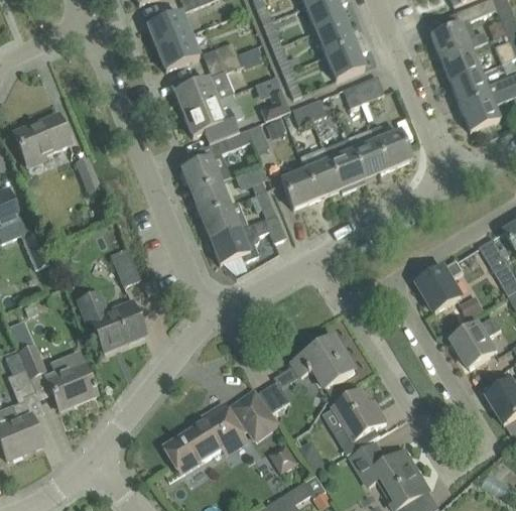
[(180,0),(185,11),(213,0),(180,0)]
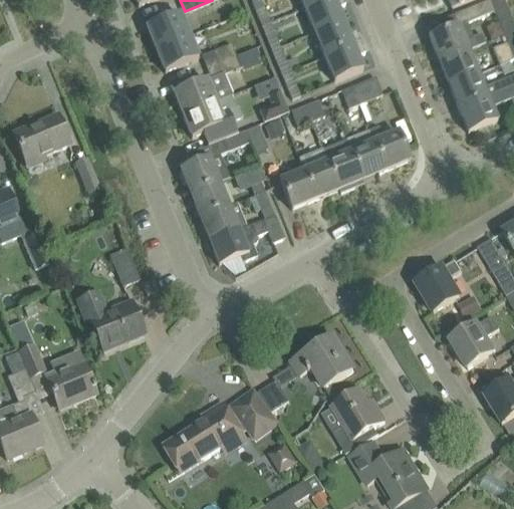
[(262,23),(271,20),(263,0),(252,0),(262,23)]
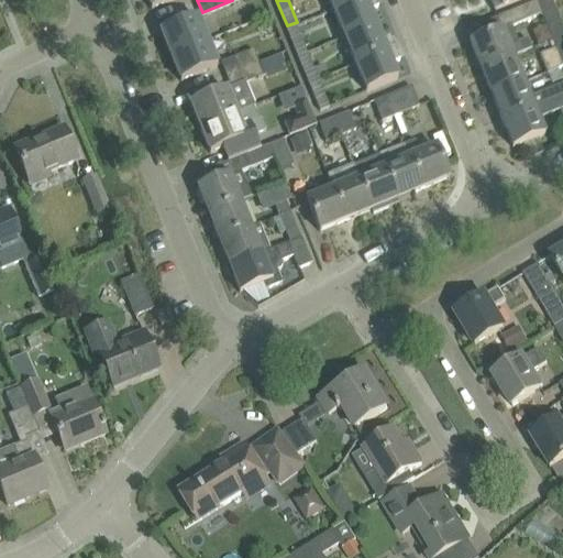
[(344,33),(376,20),(370,6),(378,2),(377,0),(350,0),(334,7),(344,33)]
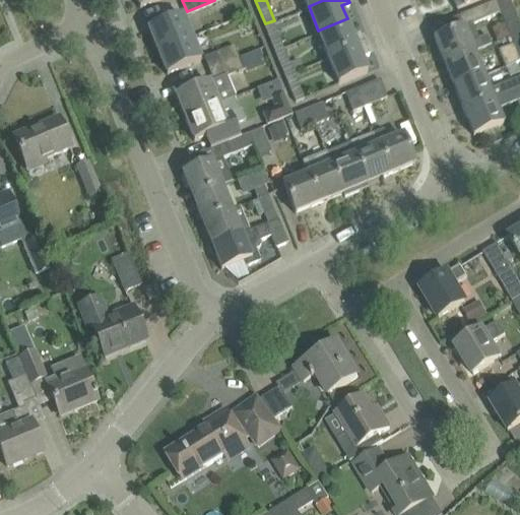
[(472,19),(501,8),(497,0),(489,0),(461,11),(466,23),(435,36),(444,60),(474,48),(489,43),(484,31),(478,35),(472,19)]
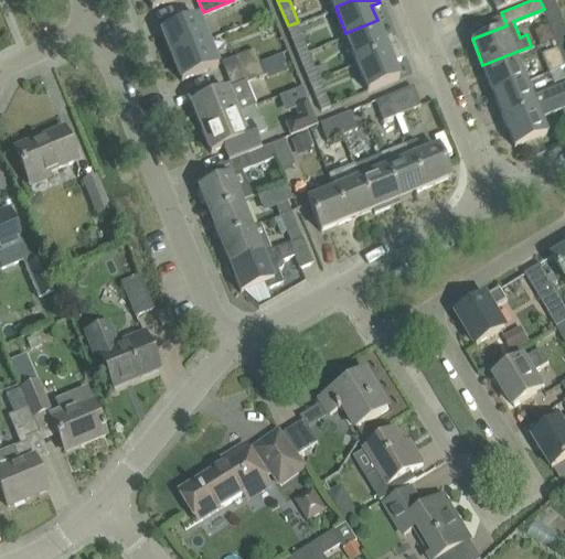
[(553,32),(564,27),(564,23),(555,0),(540,0),(544,9),(553,32)]
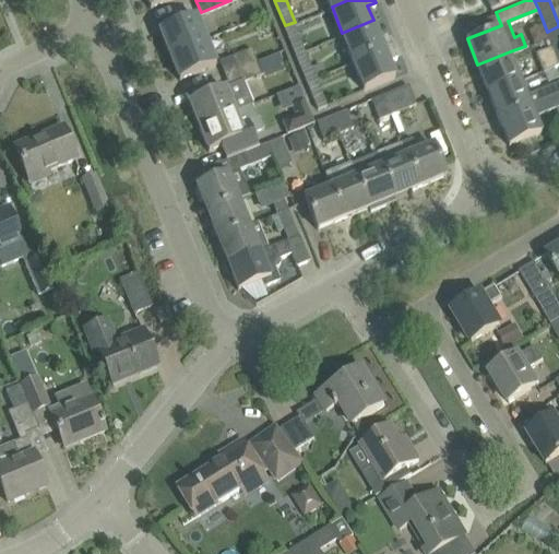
[(169,51),(205,36),(195,12),(159,26),(169,51)]
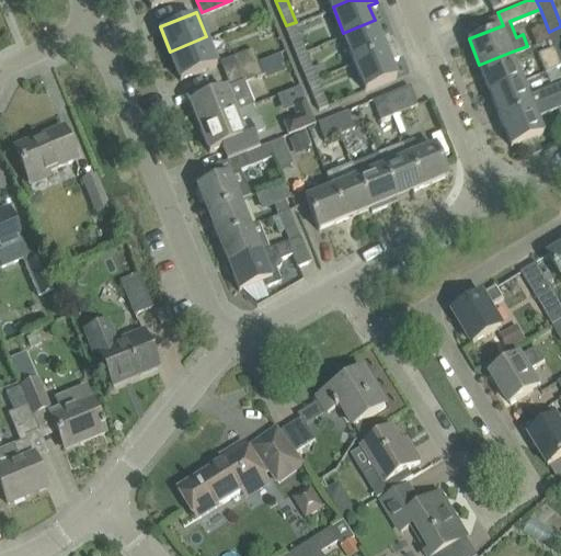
[(354,59),(393,43),(389,32),(380,35),(375,20),(343,33),(354,59)]
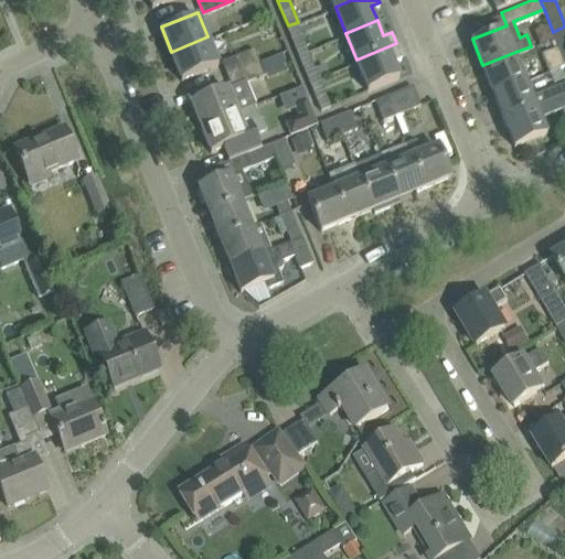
[(299,52),(309,49),(298,22),(288,25),(299,52)]
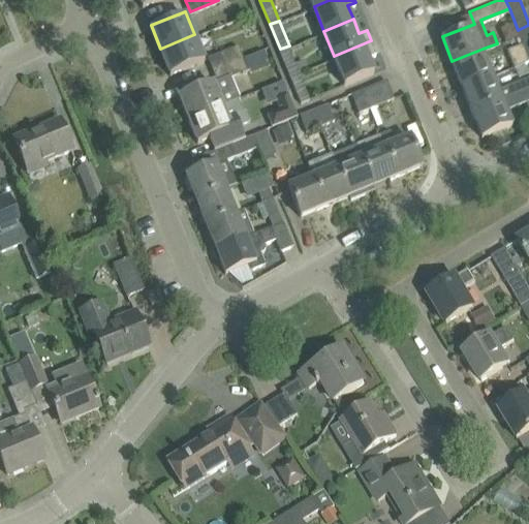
[(170,72),(189,64),(205,58),(194,34),(160,49),(170,72)]
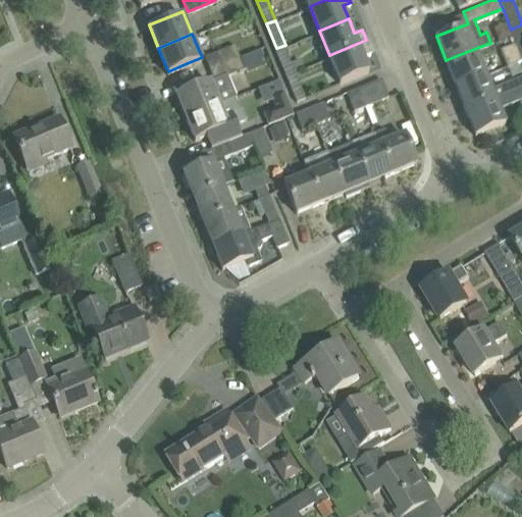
[(341,81),(369,68),(363,54),(371,51),(366,40),(329,55),(341,81)]
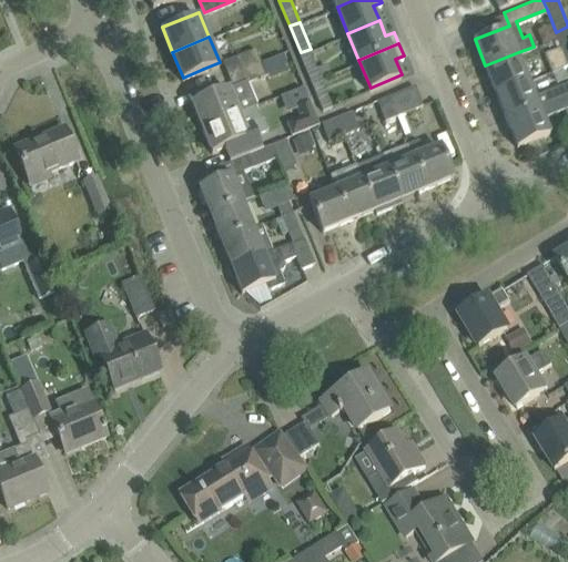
[(553,69),(567,63),(567,62),(560,44),(545,50),(553,69)]
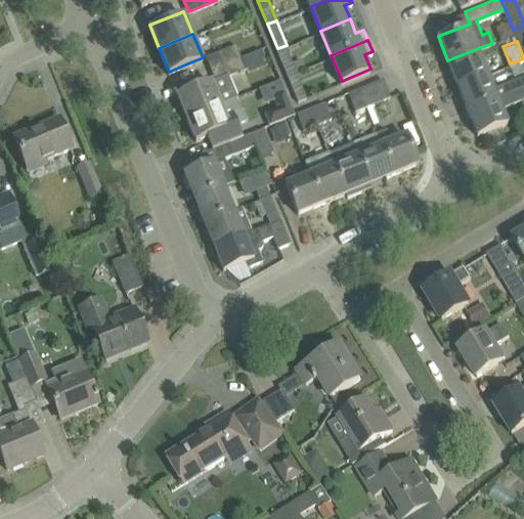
[(210,67),(236,55),(232,43),(206,54),(210,67)]
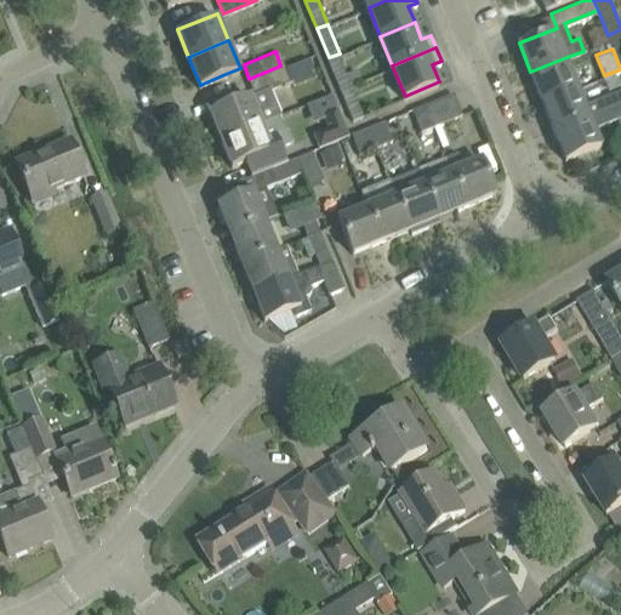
[(341,87),(352,84),(362,79),(352,56),(342,60),(340,53),(329,57),(341,87)]
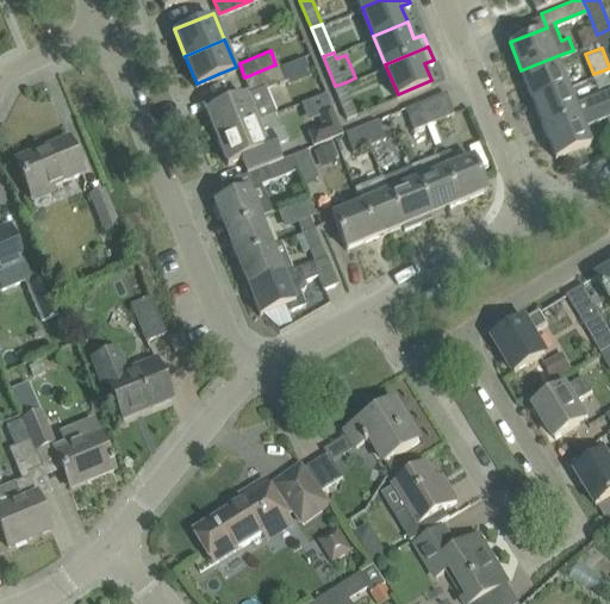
[(285,62),(290,79),(311,73),(306,56),(285,62)]
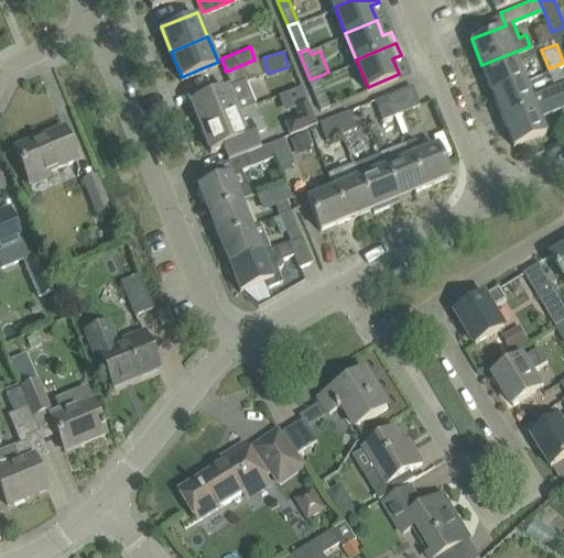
[(492,91),(524,78),(514,52),(481,65),(492,91)]
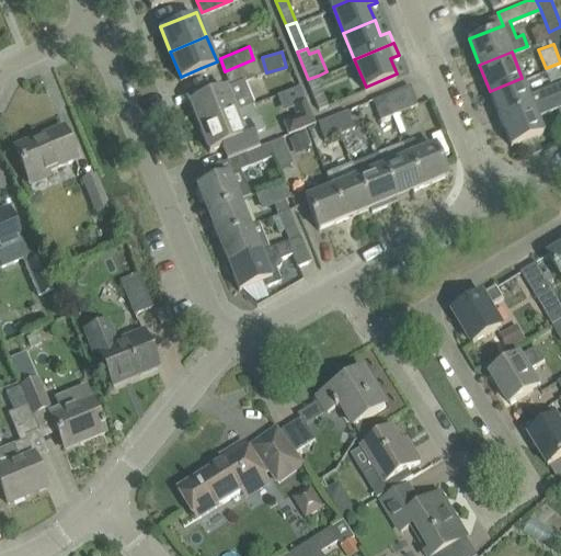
[(255,101),(245,78),(259,72),(253,59),(225,71),(230,84),(227,86),(226,83),(190,99),(199,123),(236,109),(252,102),(255,101)]
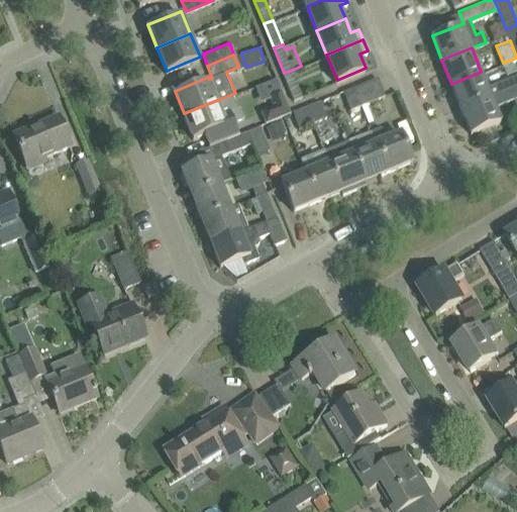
[(294,97),(309,91),(303,76),(296,78),(293,70),(284,73),(294,97)]
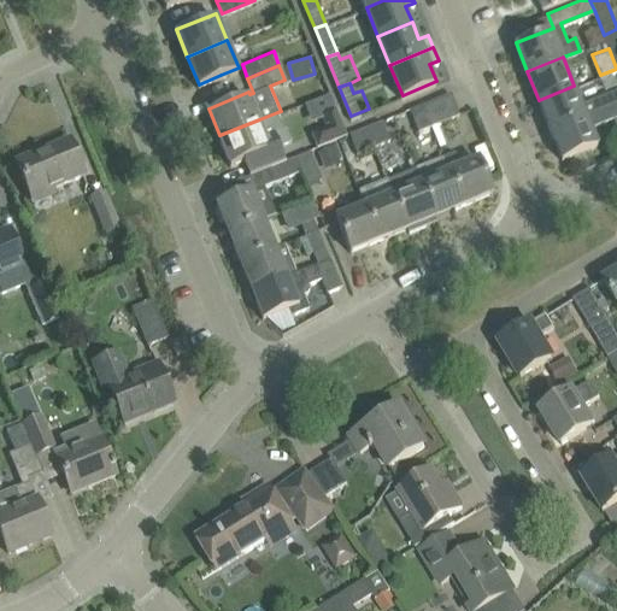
[(616,86),(581,101),(574,86),(539,100),(550,128),(616,99),(616,86)]
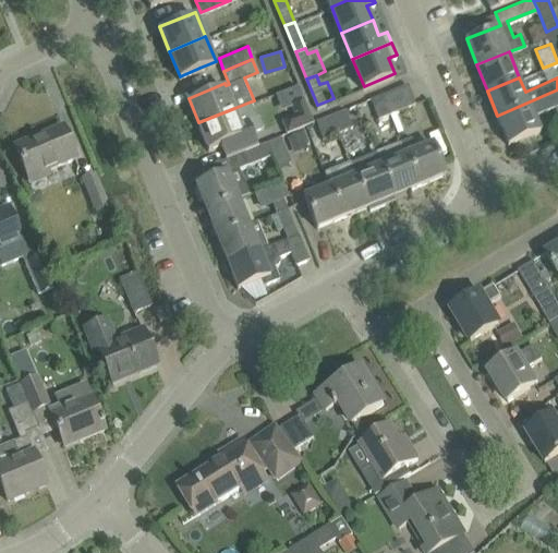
[(393,109),(396,109),(415,100),(408,81),(385,89),(393,109)]
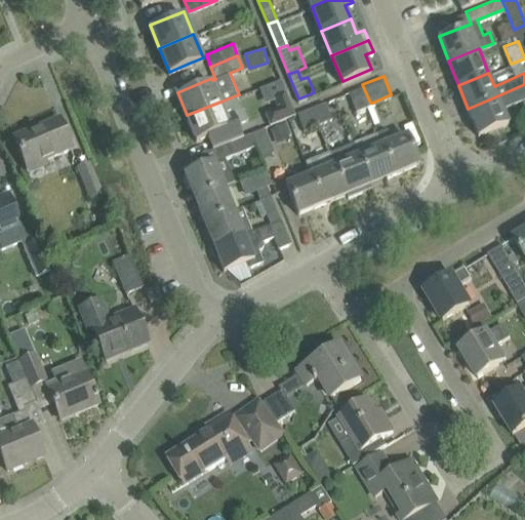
[(356,109),(370,103),(362,84),(349,90),(356,109)]
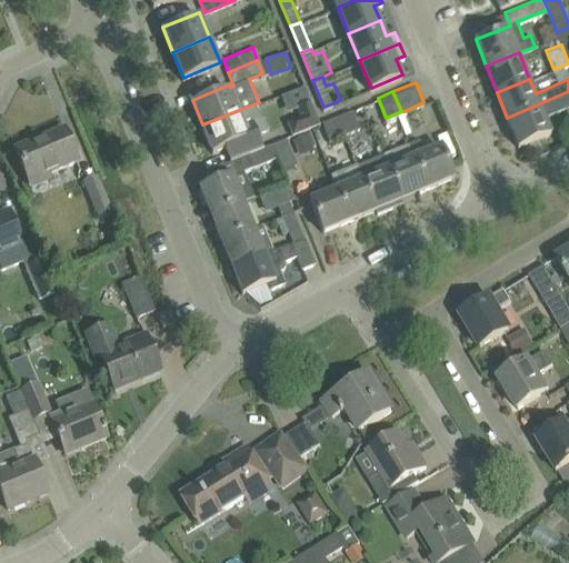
[(568,91),(507,118),(518,144),(551,131),(545,116),(566,107),(568,114),(568,91)]
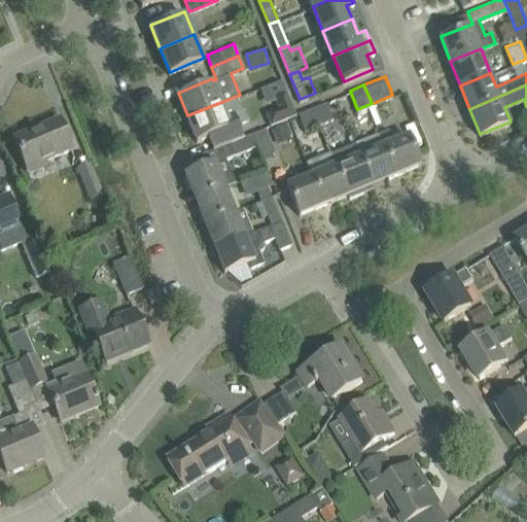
[(271,123),(296,113),(286,89),(274,94),(279,105),(266,110),(271,123)]
